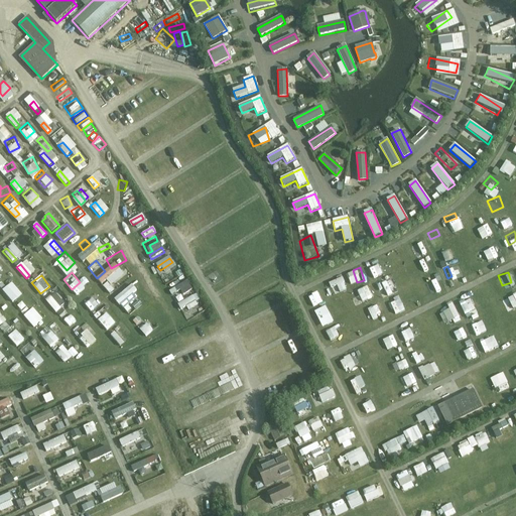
[(332,279),(336,290),(344,287),(340,276),(332,279)]
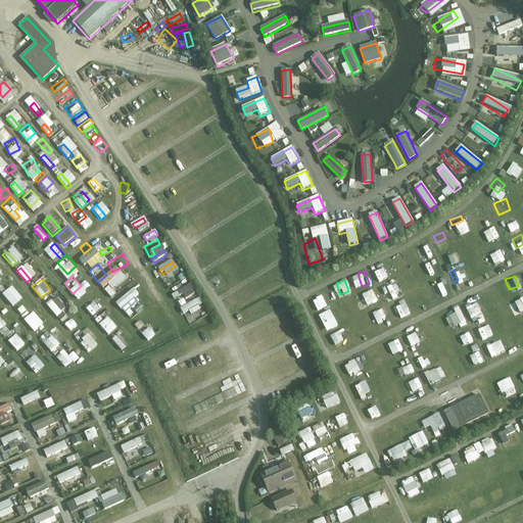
[(389,280),(380,284),(384,293),(393,289),(389,280)]
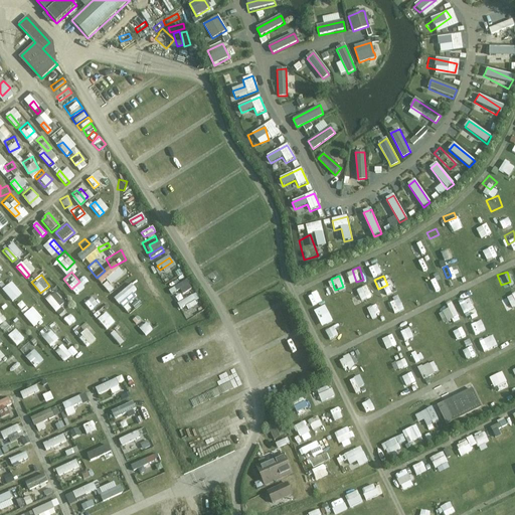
[(110,293),(118,288),(112,278),(103,284),(110,293)]
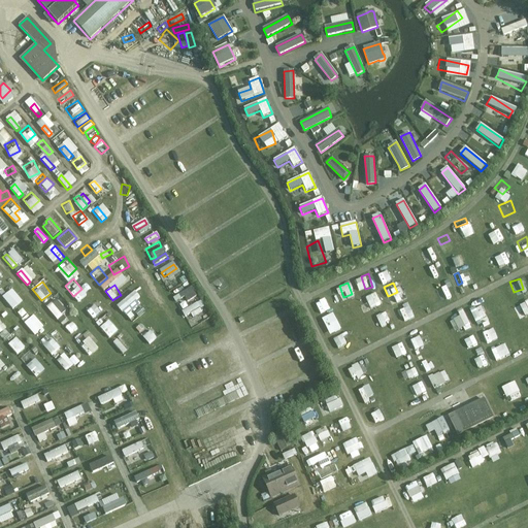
[(178,295),(180,299),(184,297),(187,302),(197,296),(191,287),(178,295)]
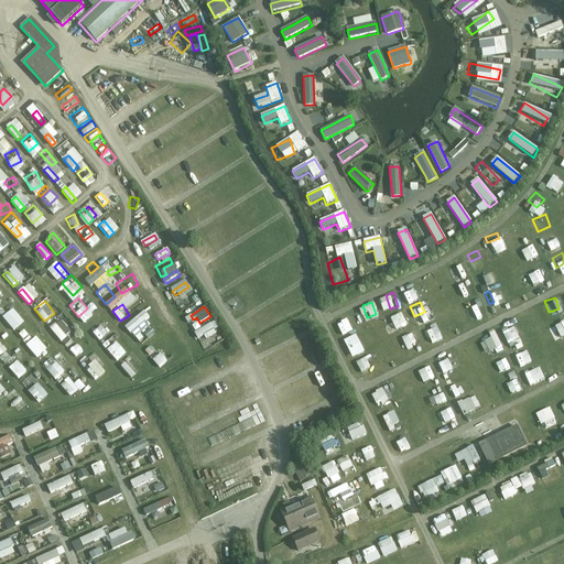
[(12,331),(17,327),(7,314),(2,318),(12,331)]
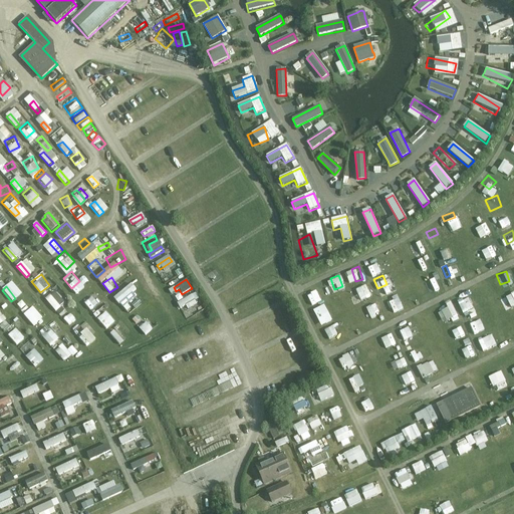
[(138,298),(146,292),(142,287),(134,293),(138,298)]
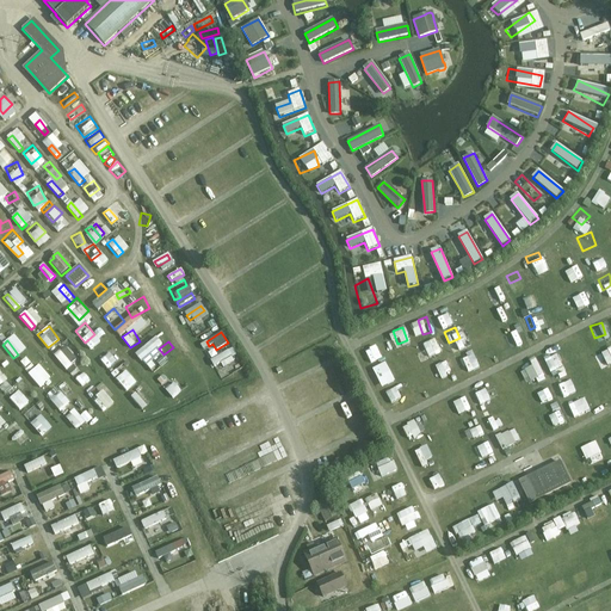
[(61,363),(72,355),(61,343),(51,351),(61,363)]
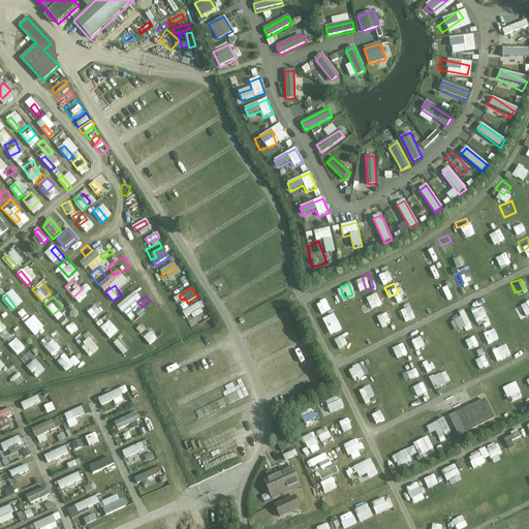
[(398,315),(407,310),(401,300),(393,305),(398,315)]
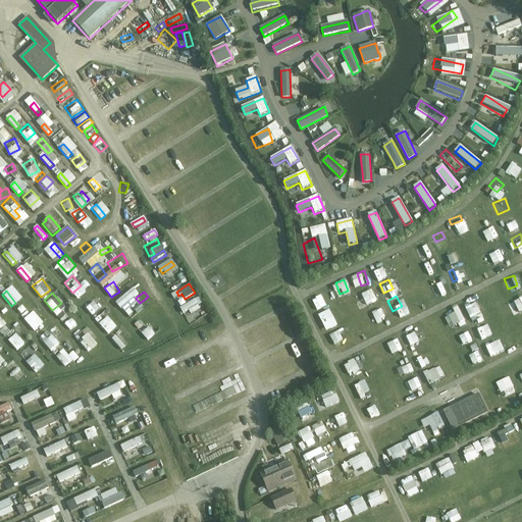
[(124,297),(117,303),(123,310),(132,304),(124,297)]
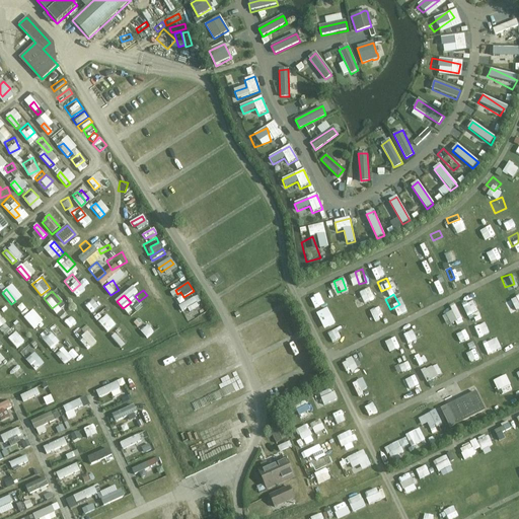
[(89,310),(96,303),(89,296),(82,302),(89,310)]
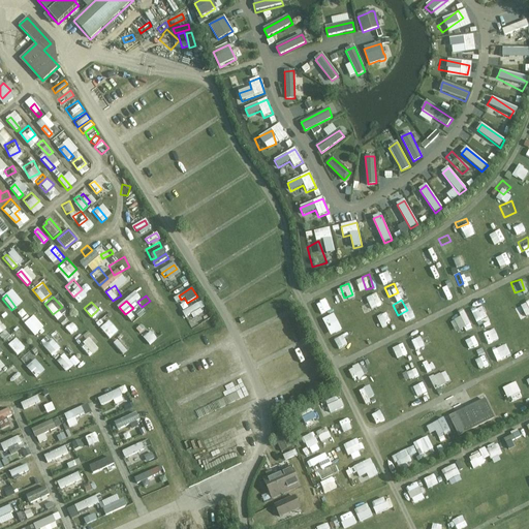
[(474,314),(484,311),(480,302),(471,306),(474,314)]
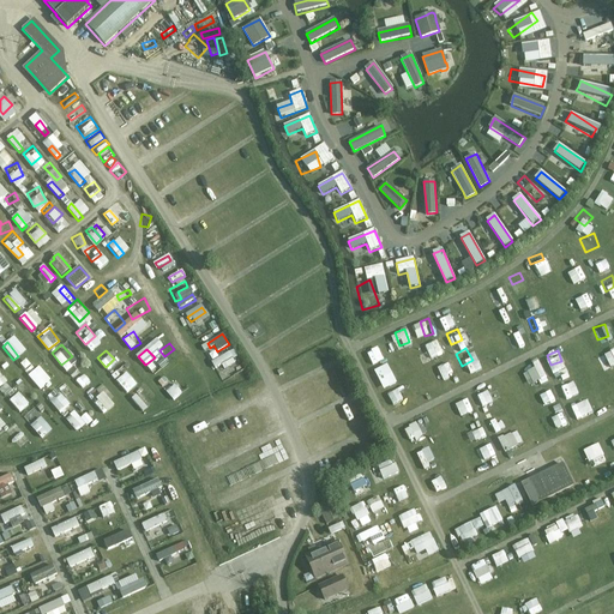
[(211,362),(215,369),(233,359),(229,353),(211,362)]
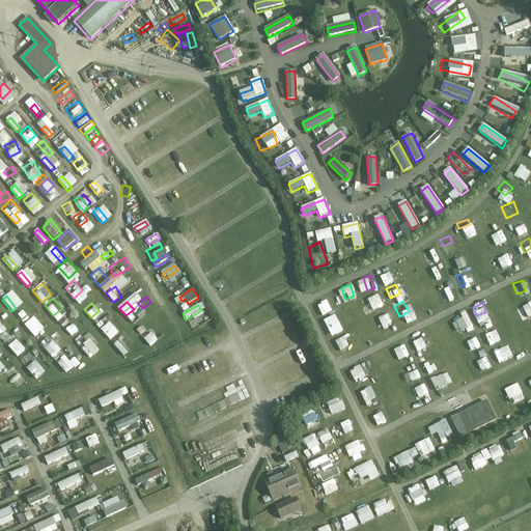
[(459,311),(464,323),(468,320),(464,309),(459,311)]
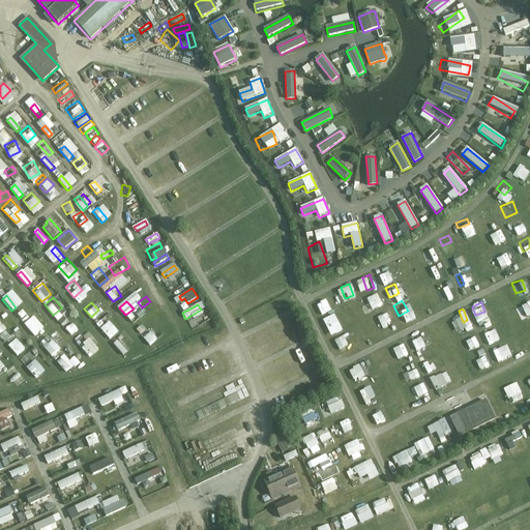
[(55,317),(61,320),(65,313),(60,310),(55,317)]
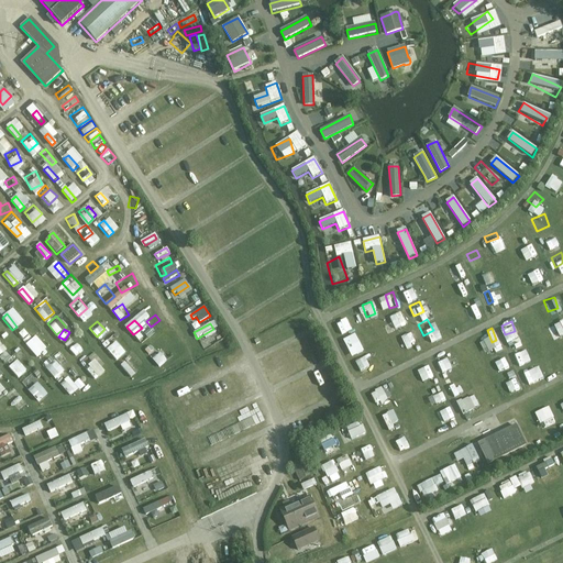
[(74,334),(65,342),(73,351),(81,343),(74,334)]
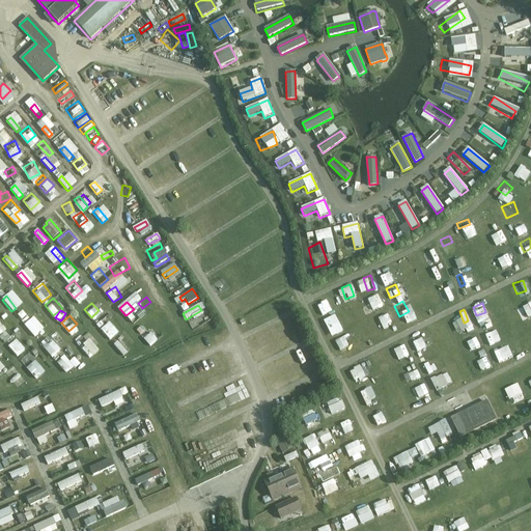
[(102,319),(96,324),(107,335),(111,330),(102,319)]
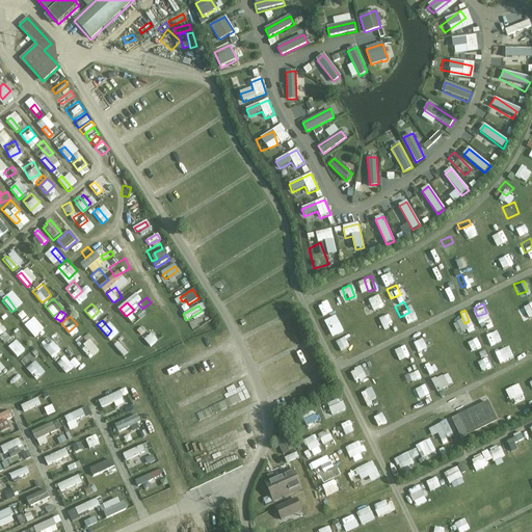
[(37,334),(28,322),(24,325),(34,338),(37,334)]
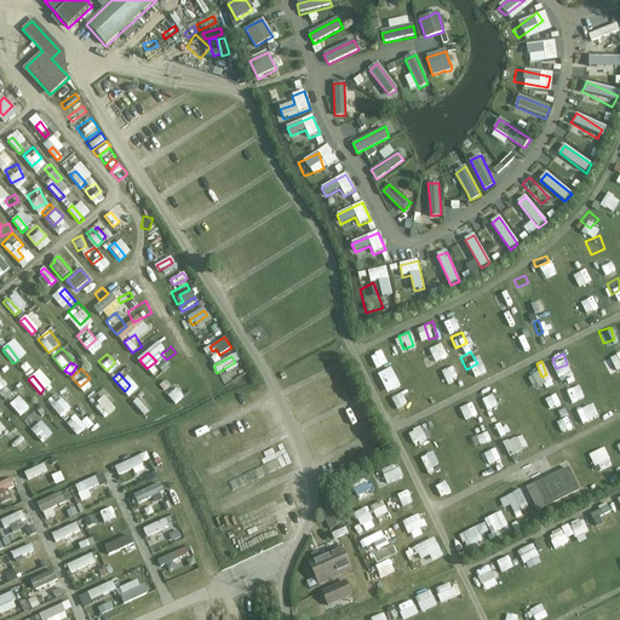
[(63,383),(57,388),(63,395),(69,390),(63,383)]
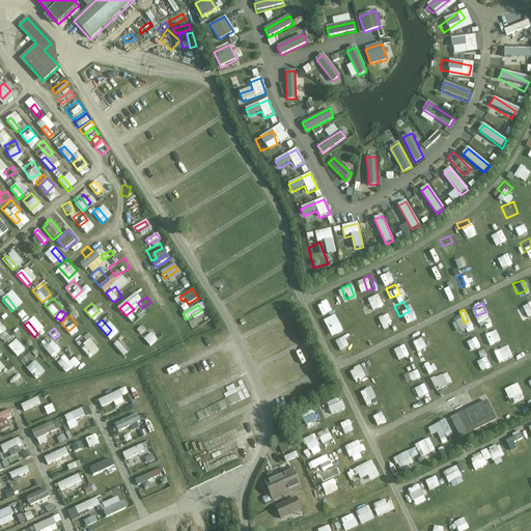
[(6,339),(9,343),(18,337),(15,333),(6,339)]
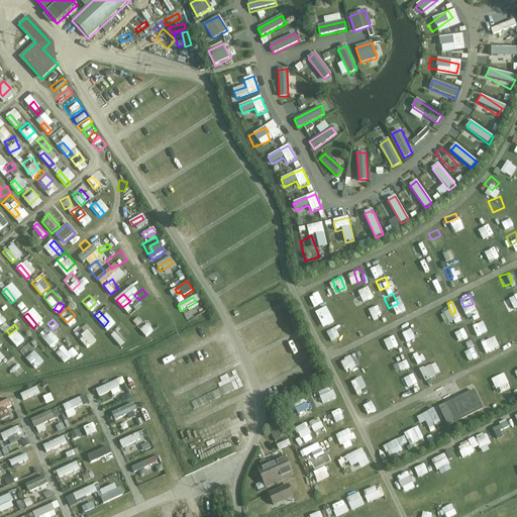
[(84,343),(93,335),(85,324),(75,332),(84,343)]
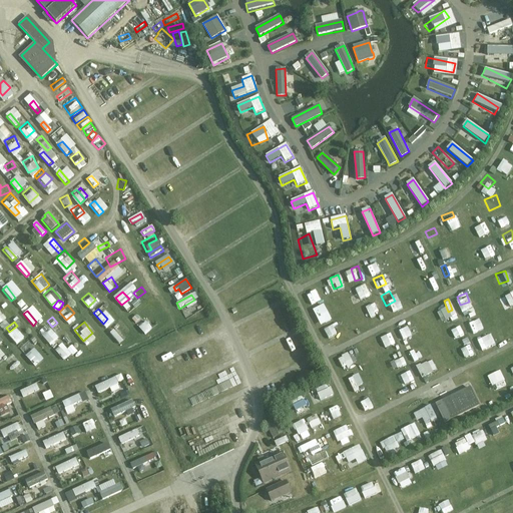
[(47,340),(54,333),(46,325),(39,332),(47,340)]
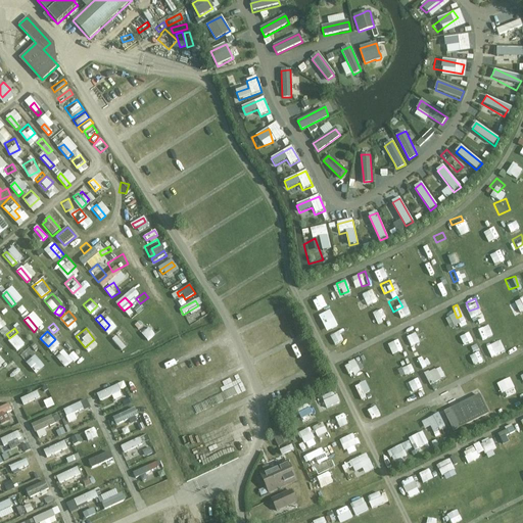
[(18,334),(9,339),(11,344),(21,339),(18,334)]
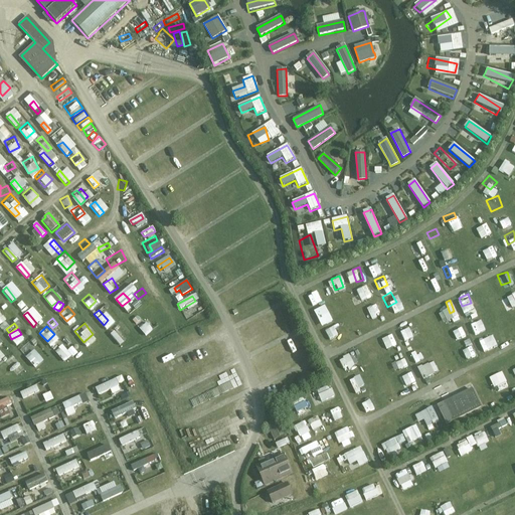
[(112,335),(123,347),(127,343),(117,332),(112,335)]
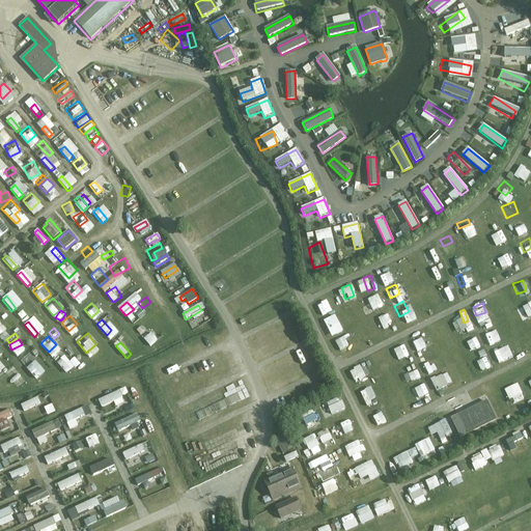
[(63,368),(72,360),(61,350),(53,358),(63,368)]
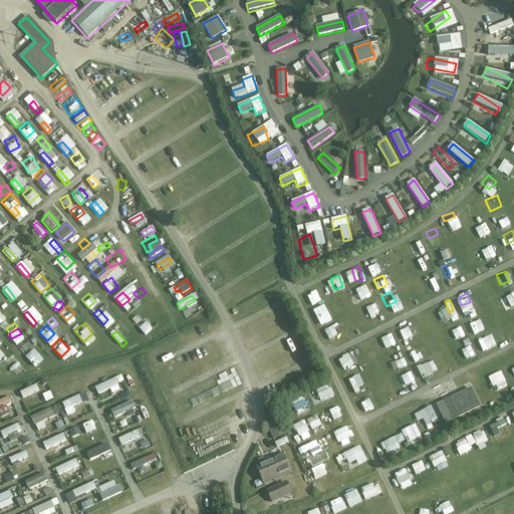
[(31,361),(40,353),(30,343),(22,351),(31,361)]
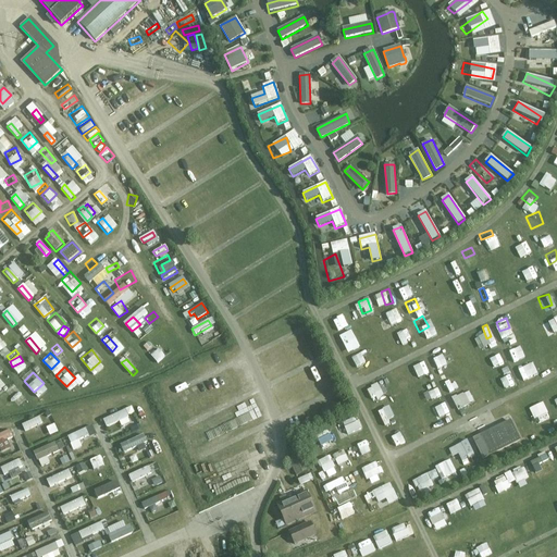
[(364,381),(366,392),(382,391),(381,380),(364,381)]
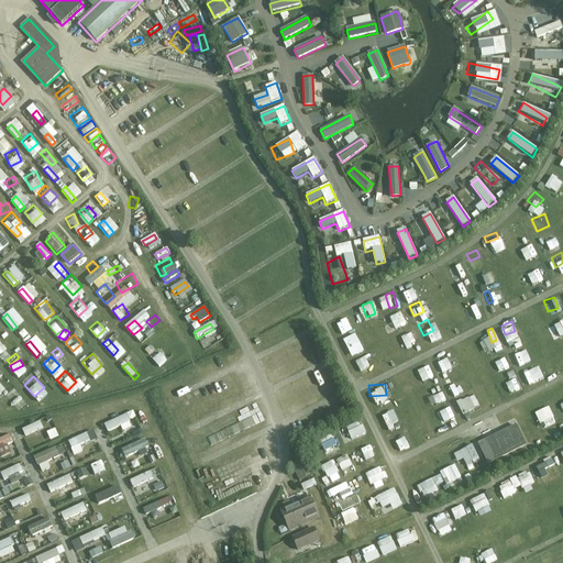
[(389,411),(395,422),(405,417),(399,406),(389,411)]
